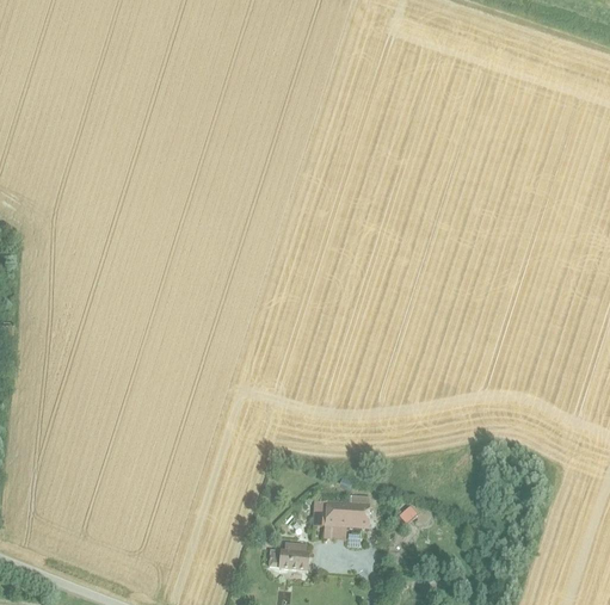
[(0,334),(14,337),(14,322),(0,321),(0,334)]
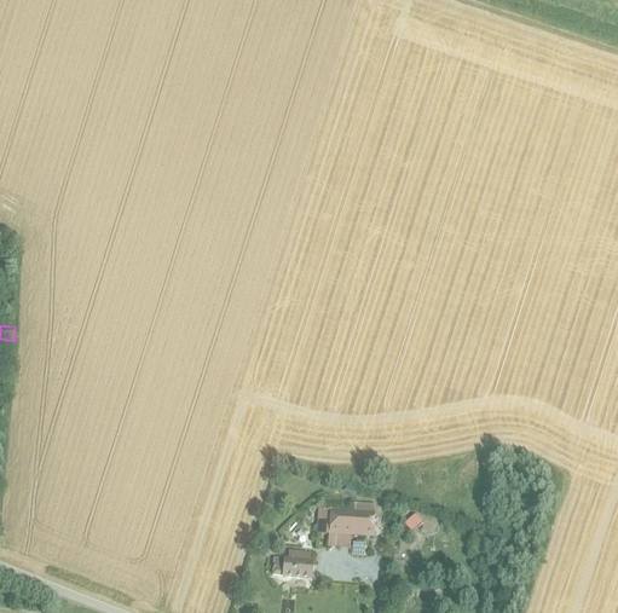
[(350,509),(373,510),(374,502),(351,499),(350,509)]
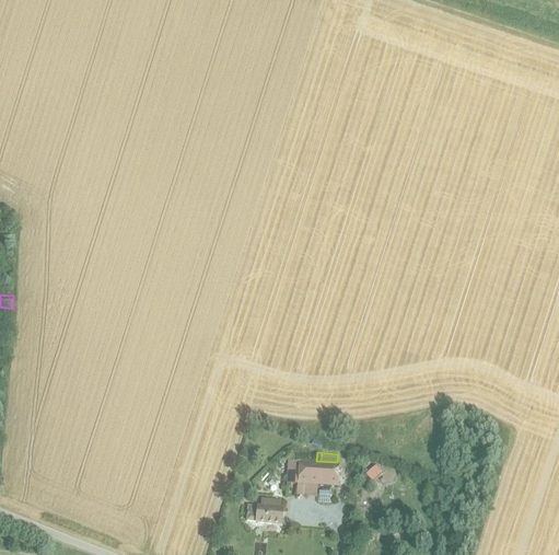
[(337,462),(316,461),(288,459),(287,481),(336,484),(337,462)]
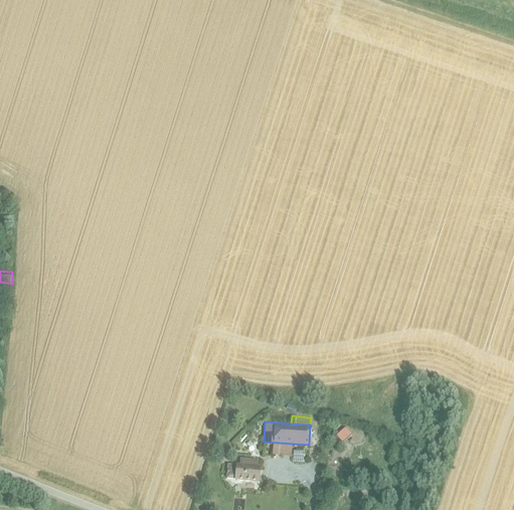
[(336,433),(342,441),(352,433),(346,425),(336,433)]
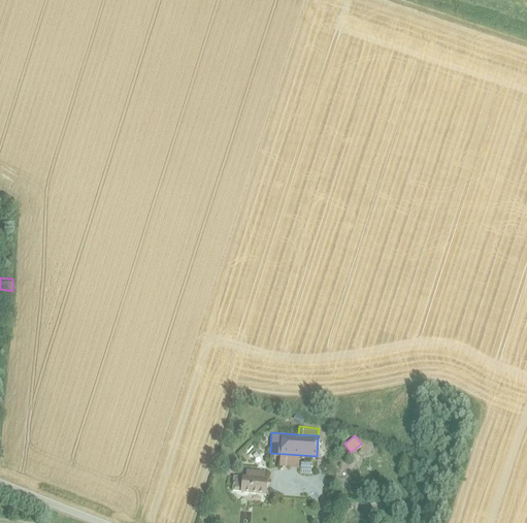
[(242,488),(242,490),(264,492),(265,477),(264,477),(265,470),(246,468),(245,474),(234,472),(233,487),(242,488)]
